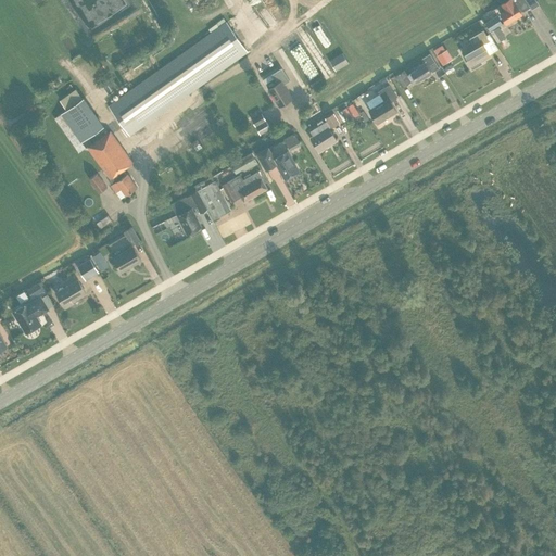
[(78,0),(91,26),(136,3),(134,0),(78,0)]
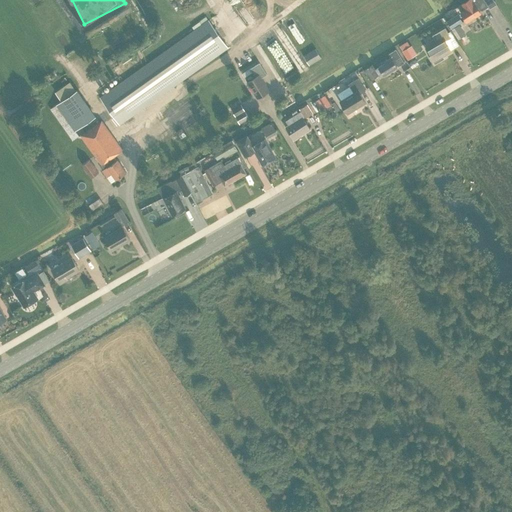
[(252,18),(259,12),(249,0),(246,0),(241,4),(252,18)]
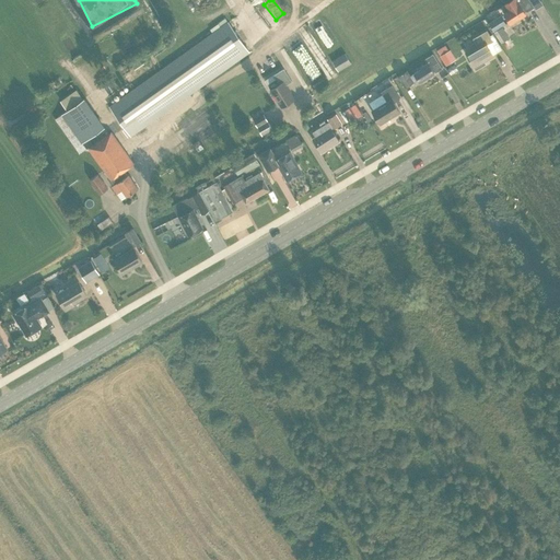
[(525,13),(535,7),(529,0),(511,0),(505,3),(510,10),(504,13),(511,24),(525,14),(525,13)]
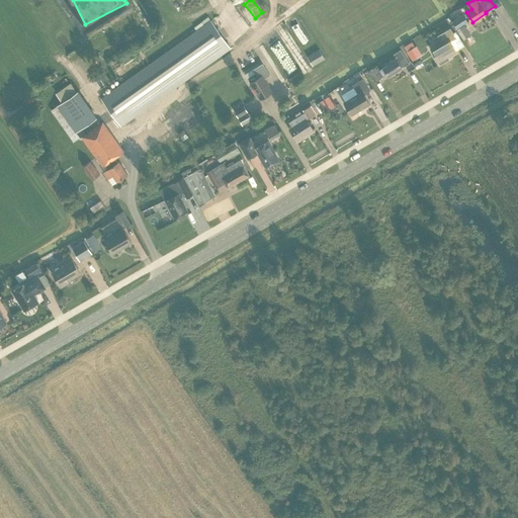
[(452,21),(457,29),(464,25),(468,22),(463,14),(452,21)]
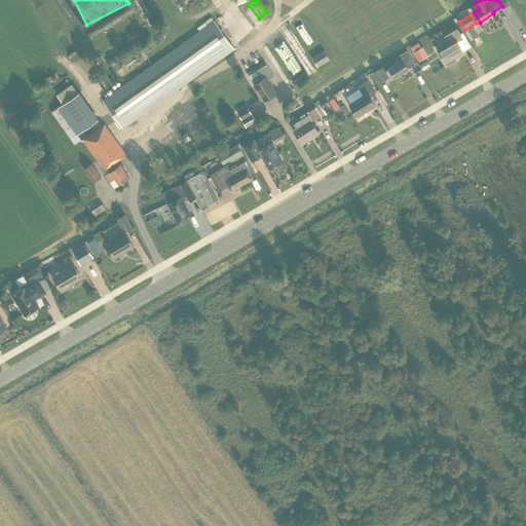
[(115,122),(120,128),(233,47),(215,22),(103,101),(117,121),(115,122)]
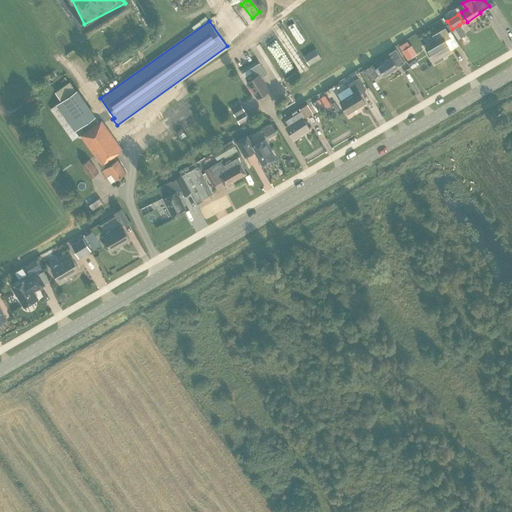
[(309,24),(300,29),(306,39),(315,33),(309,24)]
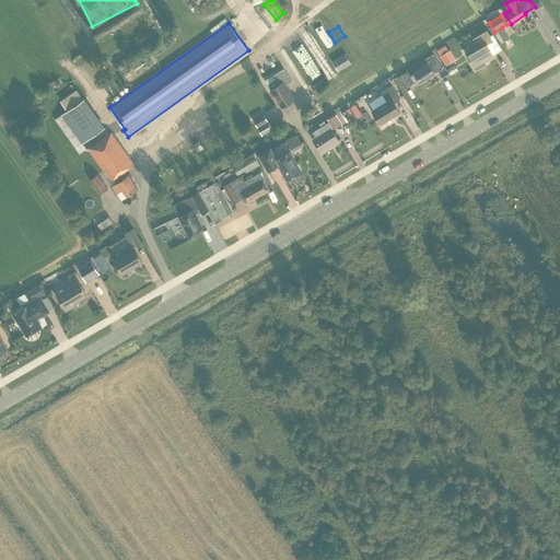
[(509,37),(502,27),(494,32),(501,43),(509,37)]
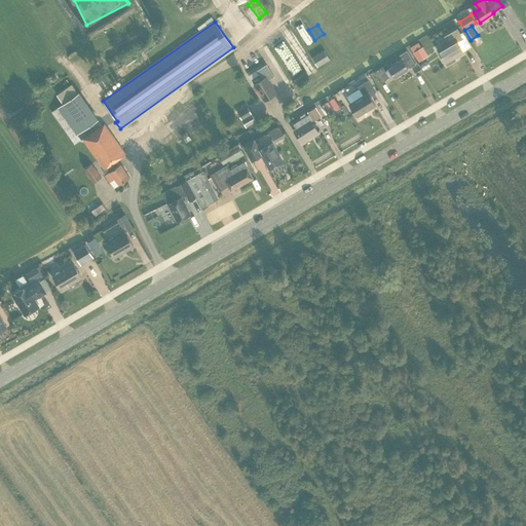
[(448,43),(438,49),(447,65),(455,60),(454,58),(463,51),(457,41),(463,38),(457,29),(444,36),(448,43)]
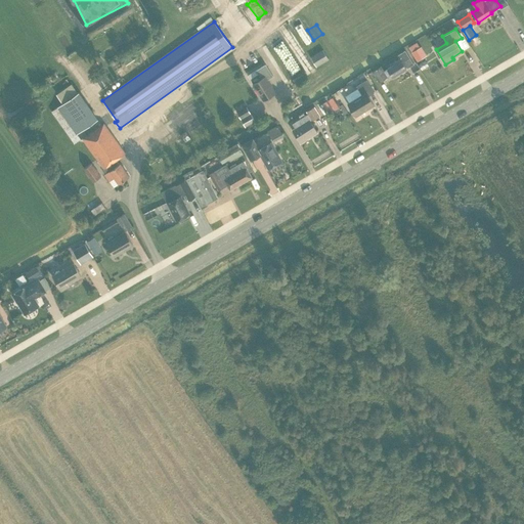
[(427,55),(422,46),(411,52),(417,61),(427,55)]
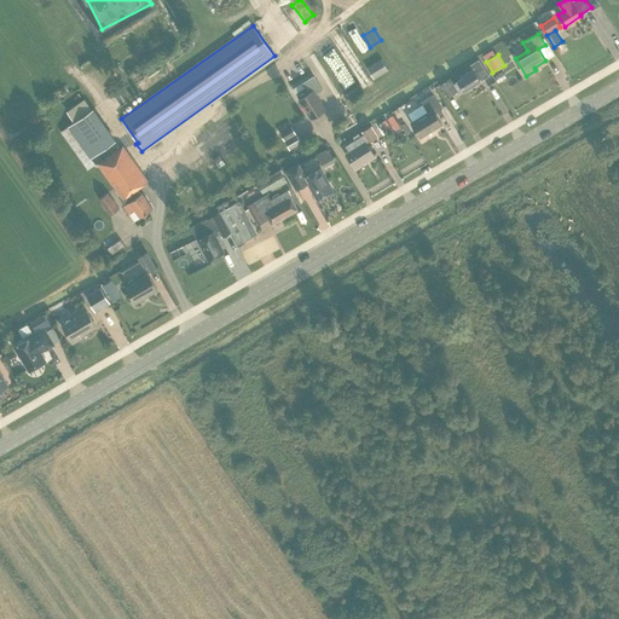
[(388,70),(382,58),(366,67),(374,79),(388,70)]
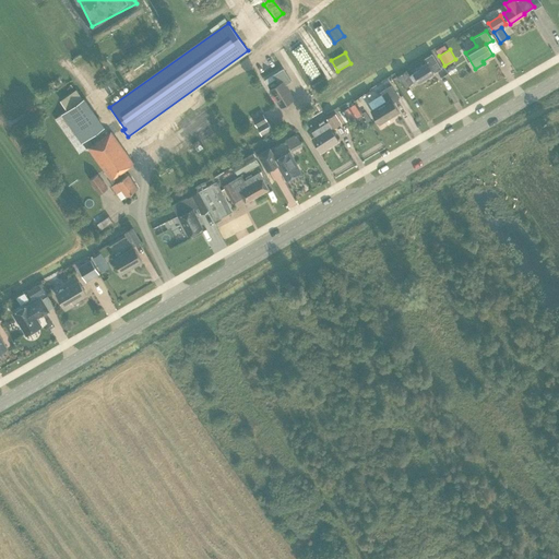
[(419,82),(441,68),(432,54),(424,59),(427,62),(419,68),(420,69),(414,72),(419,82)]
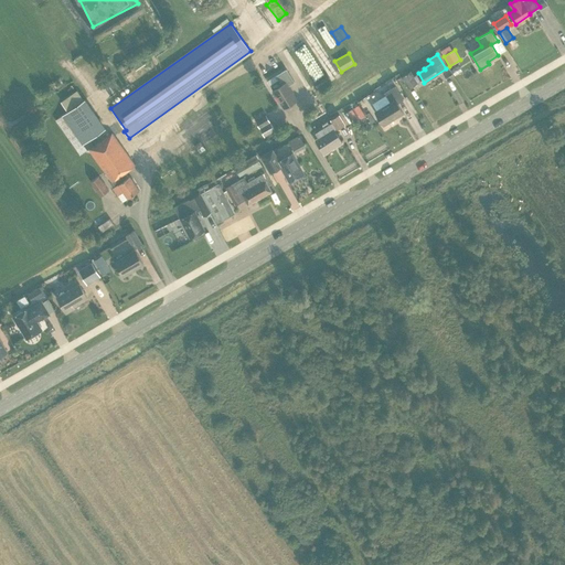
[(284,108),(297,99),(288,86),(295,82),(286,68),(275,76),(281,85),(273,91),(284,108)]
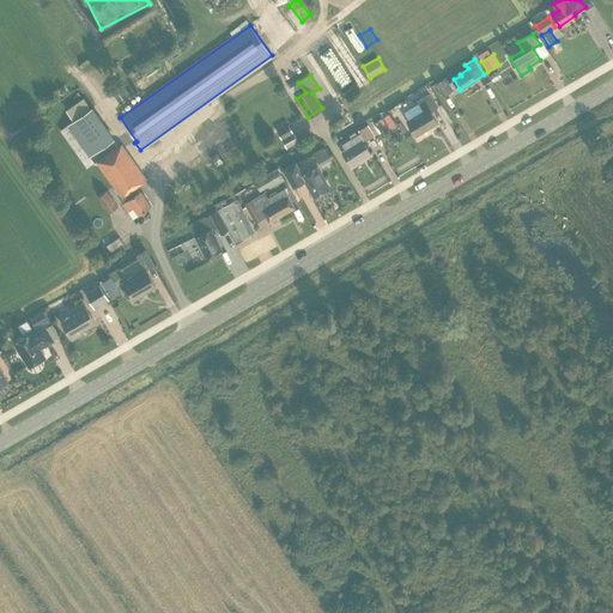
[(443,96),(454,90),(445,77),(436,84),(443,96)]
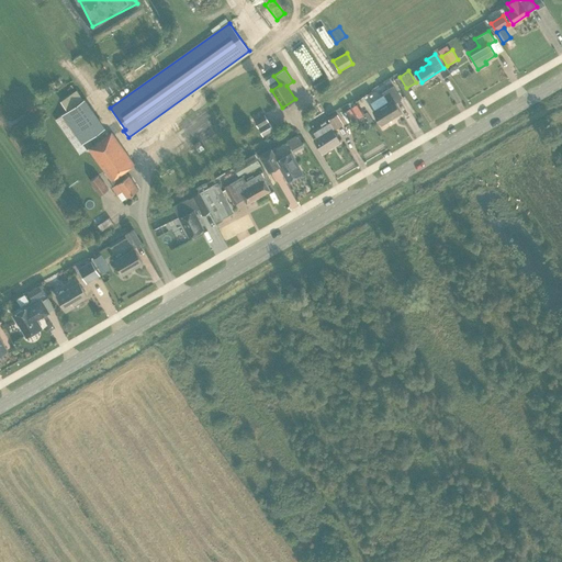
[(68,75),(41,88),(43,93),(70,80),(68,75)]
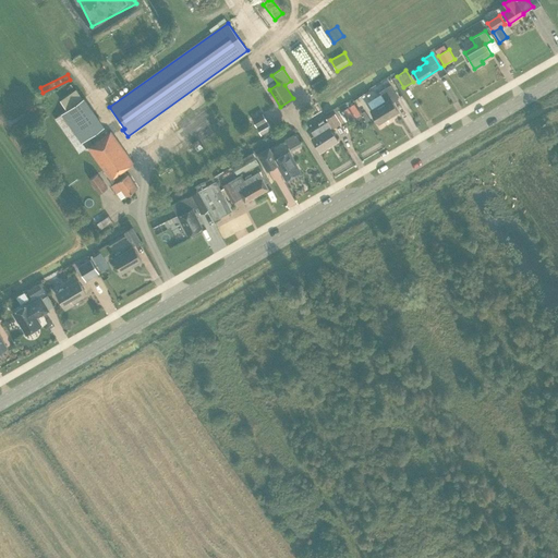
[(392,101),(398,98),(390,85),(380,92),(386,101),(371,110),(378,123),(398,111),(392,101)]
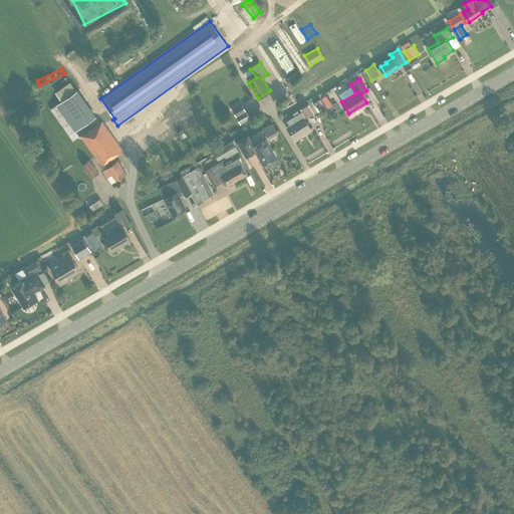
[(77,90),(76,90),(70,82),(55,93),(61,101),(50,108),(72,141),(83,134),(79,129),(95,116),(77,90)]
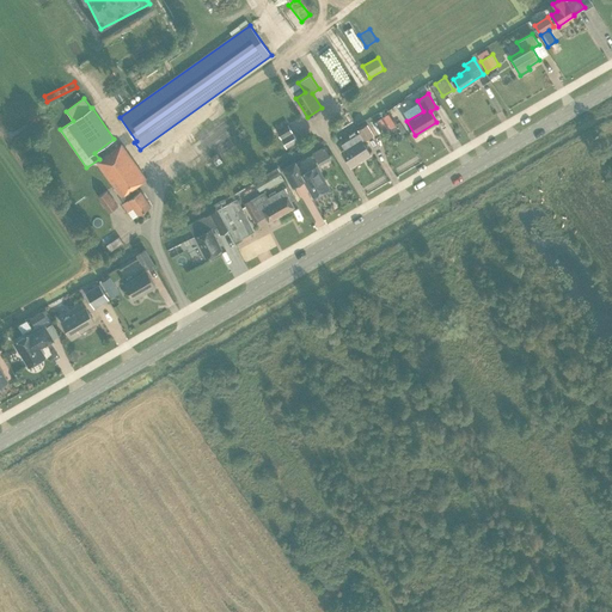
[(233,127),(237,140),(246,138),(243,124),(233,127)]
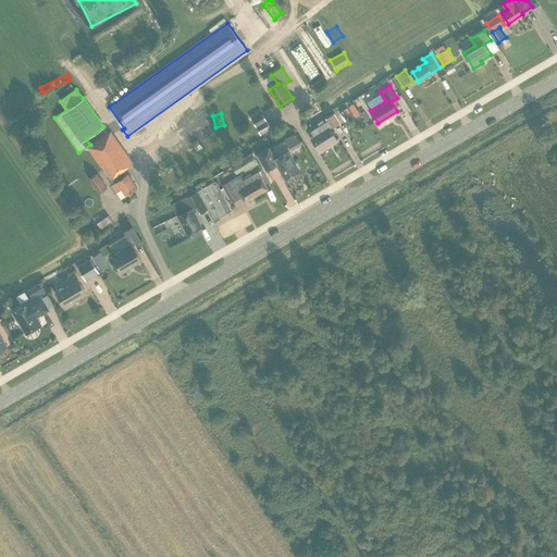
[(271,130),(262,113),(251,119),(260,135),(271,130)]
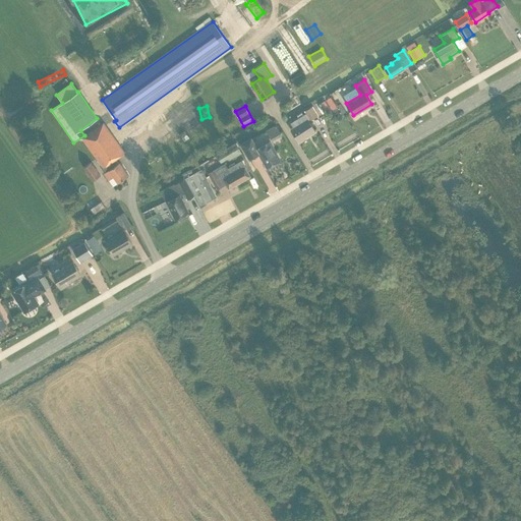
[(310,119),(317,115),(312,106),(305,110),(310,119)]
